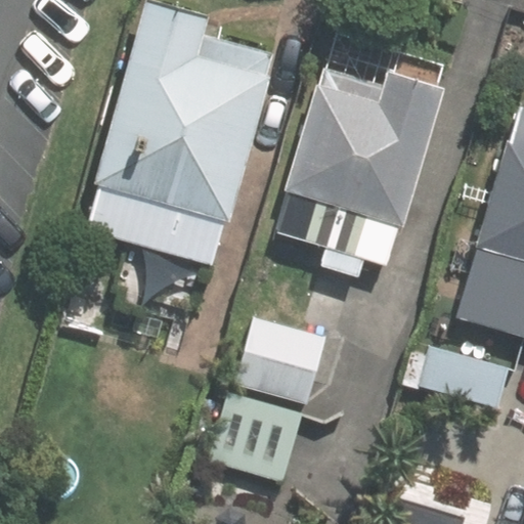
[(213,265),(225,222),(230,223),(270,78),(267,77),(273,54),(205,36),(210,17),(146,0),(145,0),(94,184),(98,185),(86,229),(213,265)]
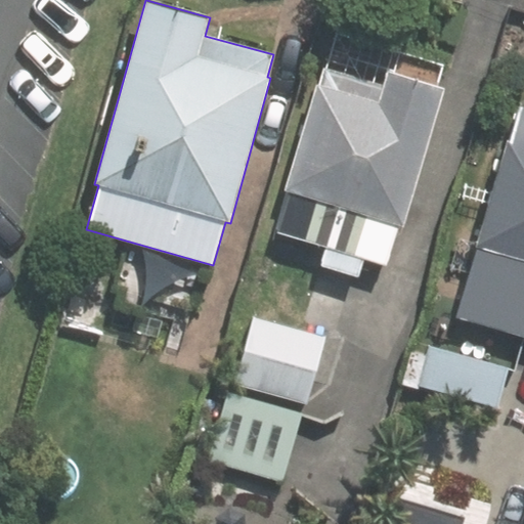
[(431,99),(370,83),(365,100),(304,84),(261,244),(313,258),(309,273),(350,285),(354,269),(384,276),(431,99)]
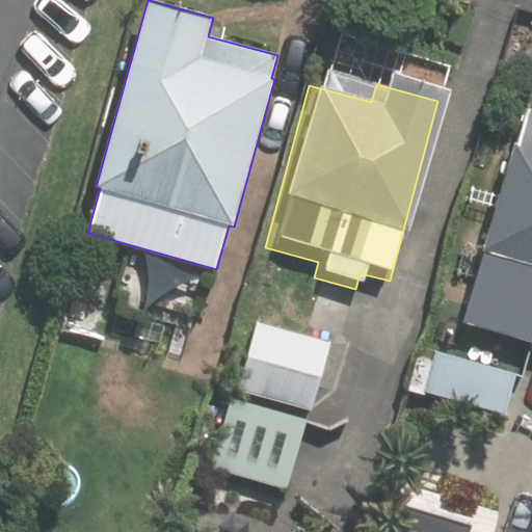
[(531,111),(514,107),(446,323),(531,350),(531,111)]
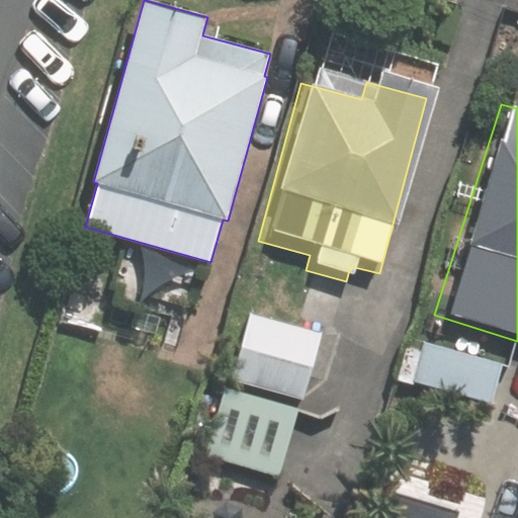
[(278,478),(313,332),(238,315),(204,460),(278,478)]
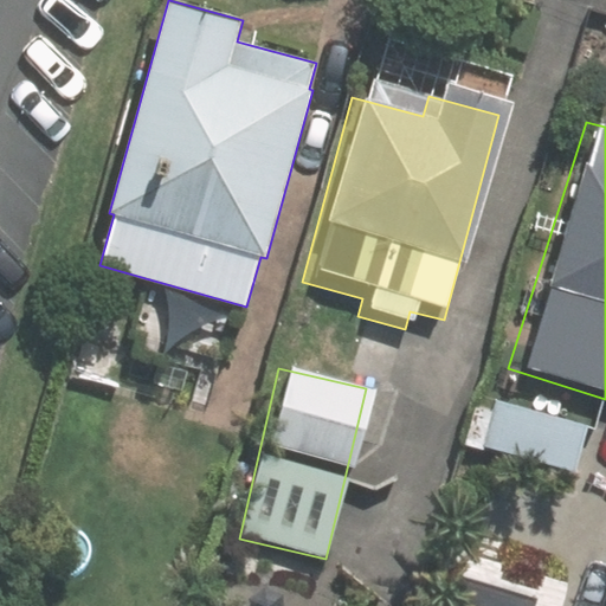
[(588,420),(487,399),(475,458),(577,479),(588,420)]
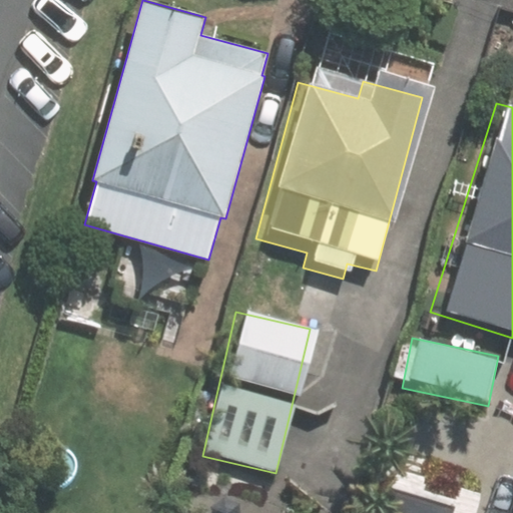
[(455,512),(456,510),(371,482),(362,510),(361,512),(455,512)]
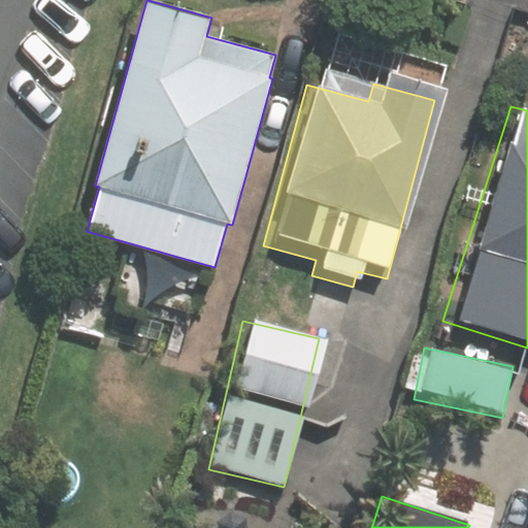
All buildings are outlined.
